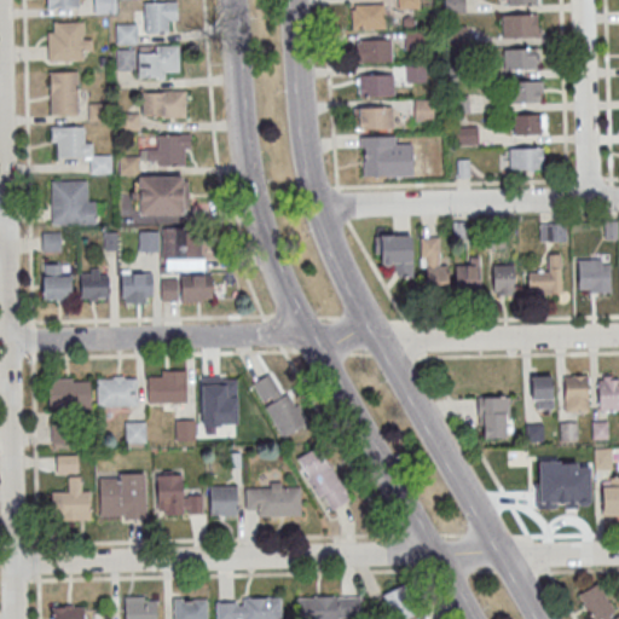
[(175,22),(175,3),(143,3),(143,34),(168,34),(168,22),(175,22)]
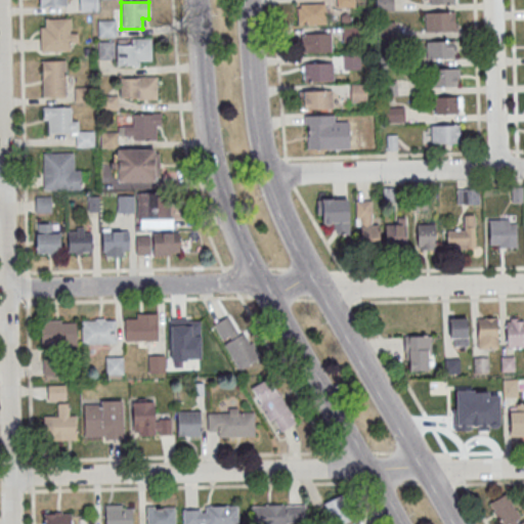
[(297,4),(297,26),(325,26),(325,4),(297,4)]
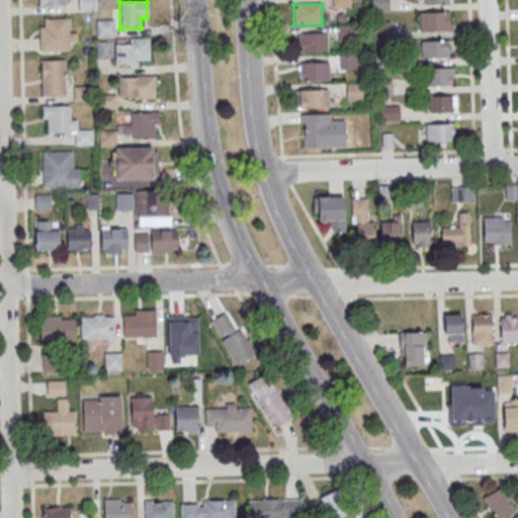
[(419,13),(419,31),(452,31),(452,13),(419,13)]
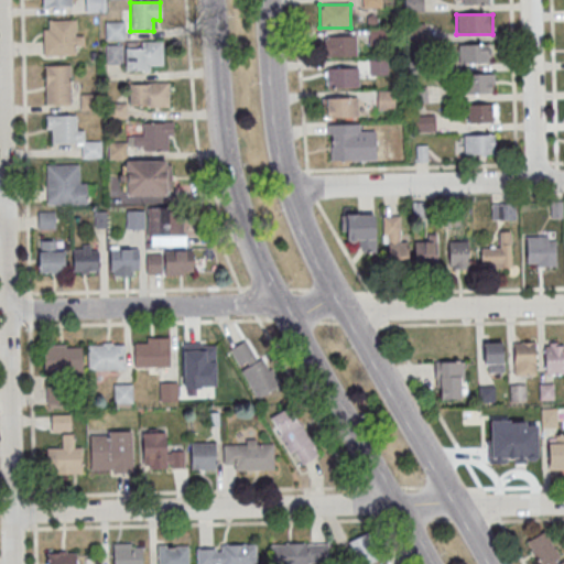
[(77,21),(43,21),(43,56),(77,56),(77,21)]
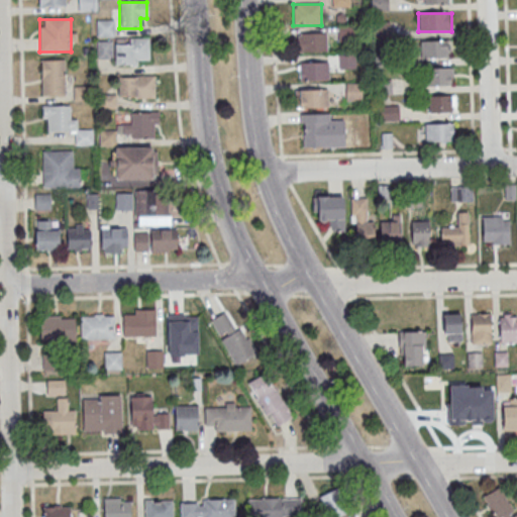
[(296,33),(296,52),(326,52),(326,33),(296,33)]
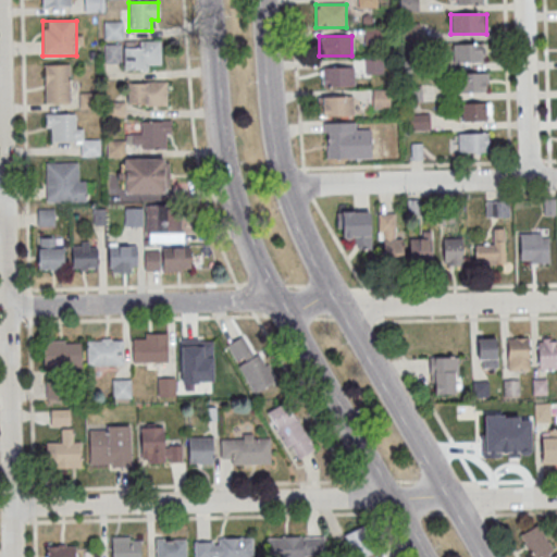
[(161,70),(161,41),(137,41),(137,48),(124,48),(124,70),(161,70)]
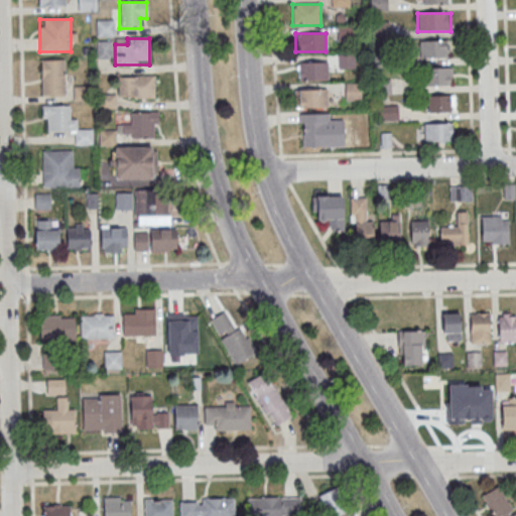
[(447,40),(418,40),(418,58),(447,58),(447,40)]
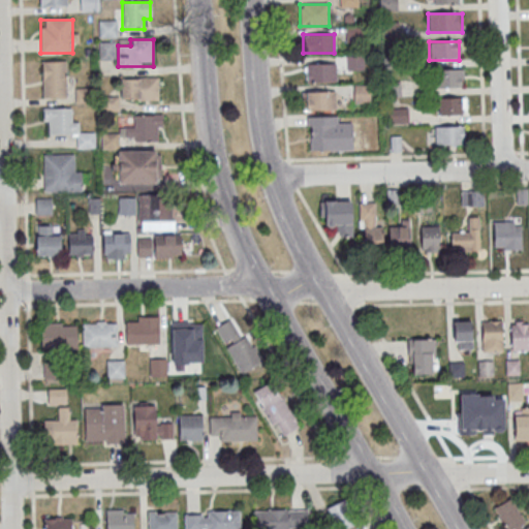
[(347,69),(363,69),(363,56),(347,56),(347,69)]
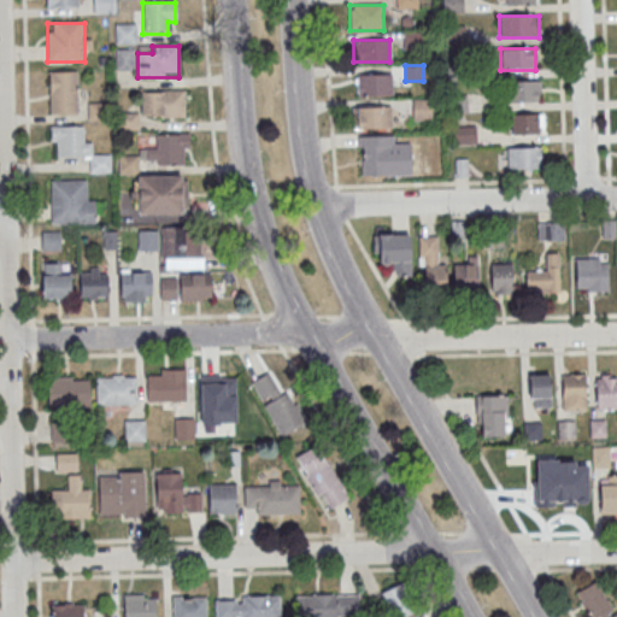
[(50,115),(76,115),(76,71),(50,71),(50,115)]
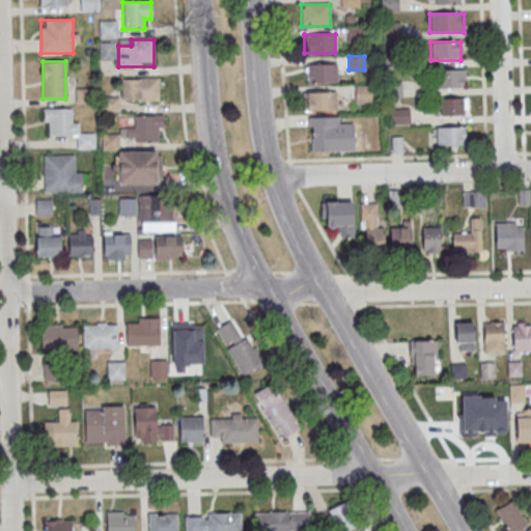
[(306,63),(306,82),(337,82),(337,63),(306,63)]
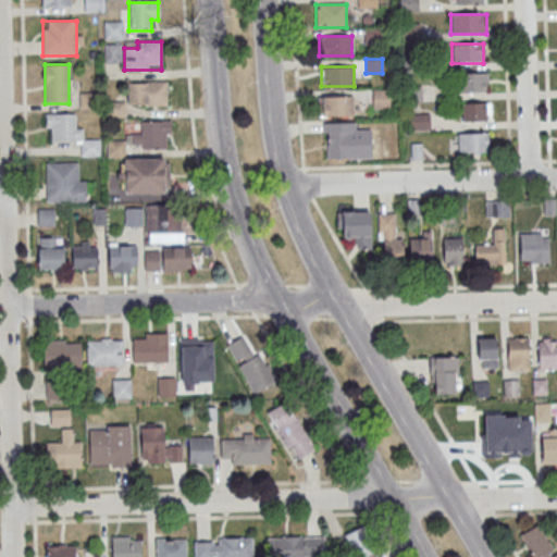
[(459,74),(459,93),(487,93),(487,74),(459,74)]
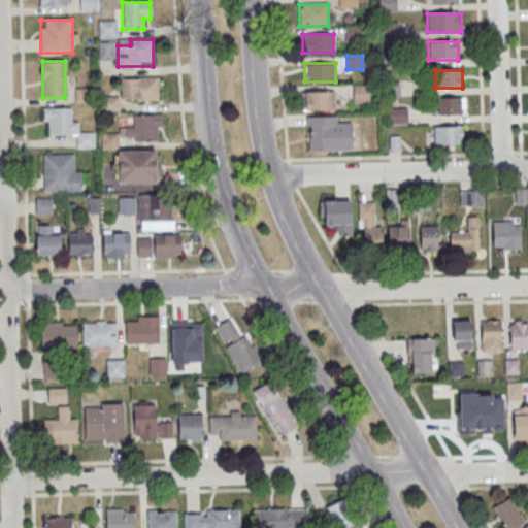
[(158,100),(158,78),(121,78),(121,100),(158,100)]
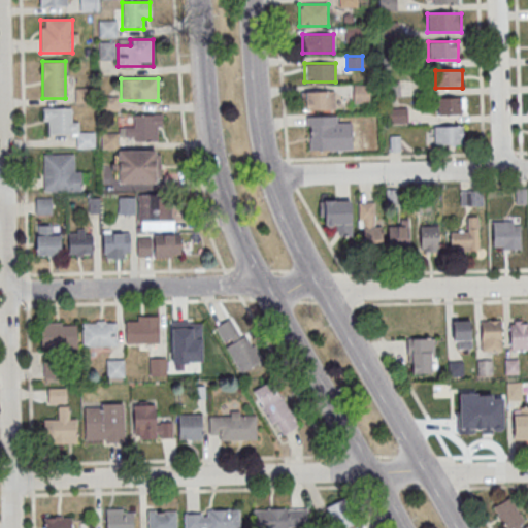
[(353,102),(369,102),(369,85),(353,85),(353,102)]
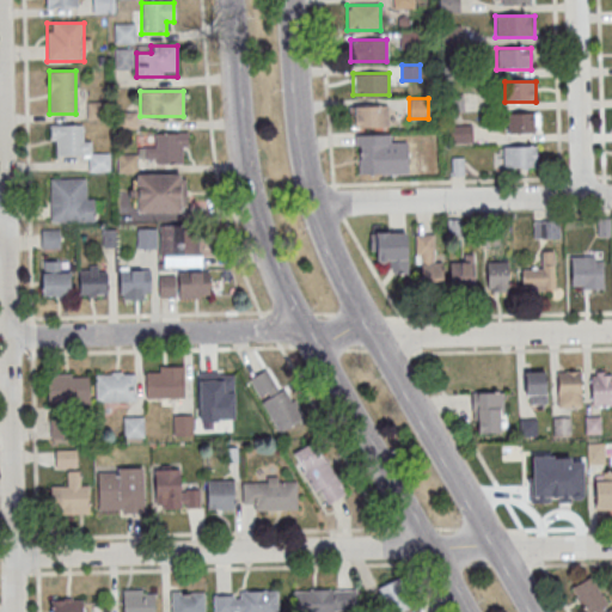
[(98,103),(87,105),(90,118),(101,117),(98,103)]
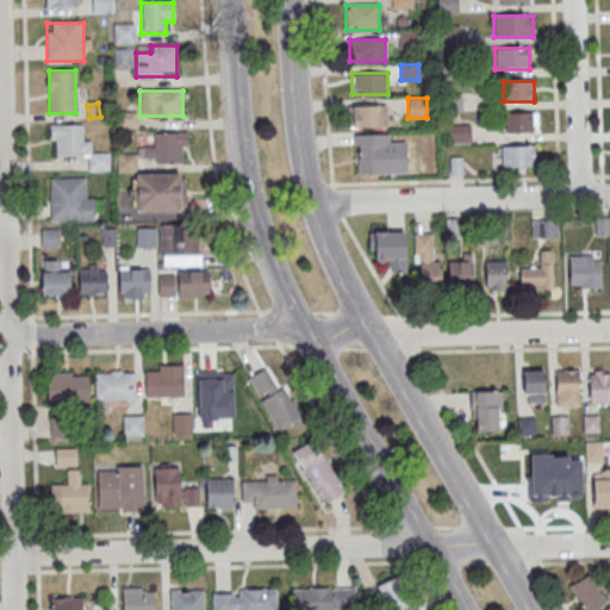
[(353,126),(386,126),(386,105),(353,105),(353,126)]
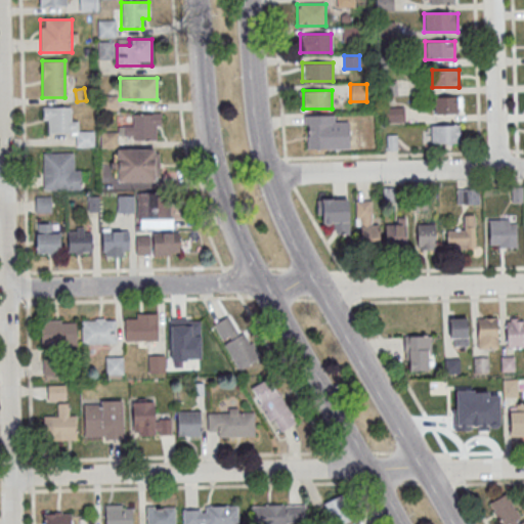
[(102,110),(115,108),(114,97),(101,99),(102,110)]
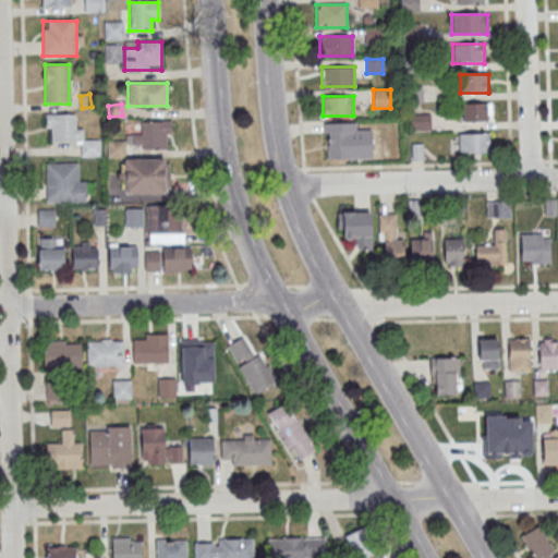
[(488,104),(461,104),(461,123),(488,123),(488,104)]
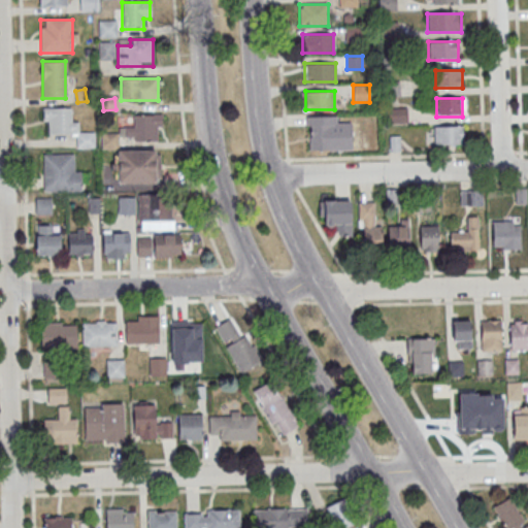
[(93,146),(93,136),(78,136),(78,121),(71,121),(71,108),(43,108),(44,135),(77,135),(78,146),(93,146)]
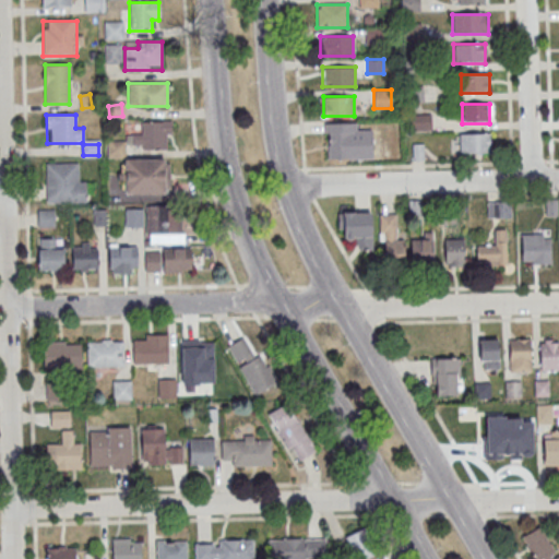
[(170,149),(170,121),(141,121),(141,134),(128,134),(128,149),(170,149)]
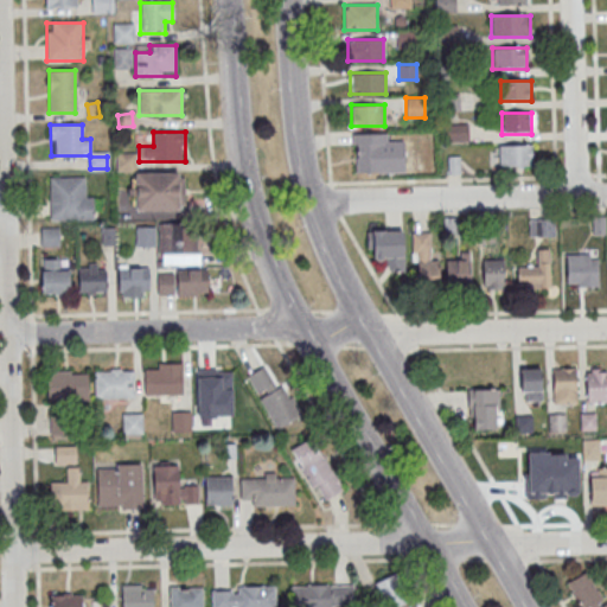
[(353,172),(384,172),(384,133),(353,133),(353,172)]
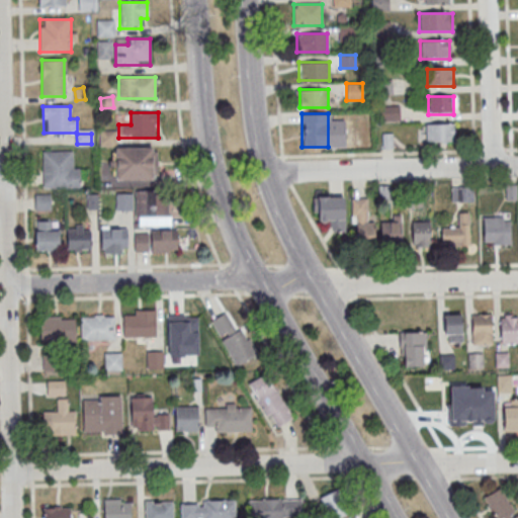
[(425,124),(425,143),(454,143),(454,124),(425,124)]
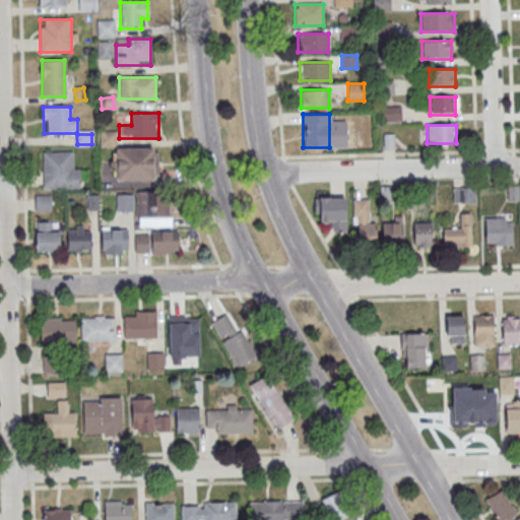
[(157,180),(157,147),(112,147),(112,180),(157,180)]
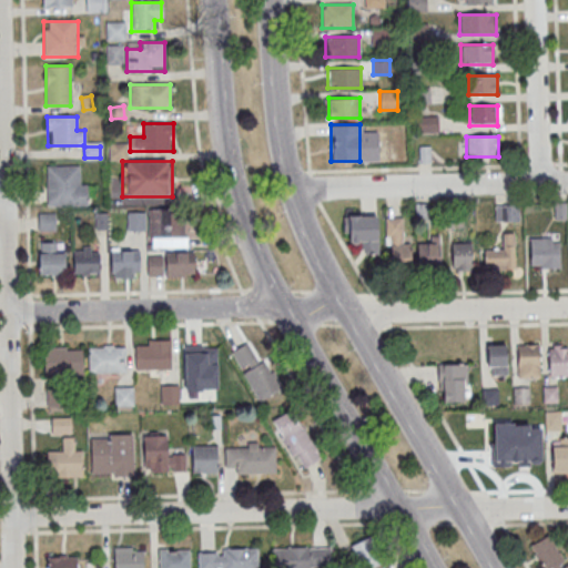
[(46,205),(87,205),(87,183),(79,183),(79,165),(46,165),(46,205)]
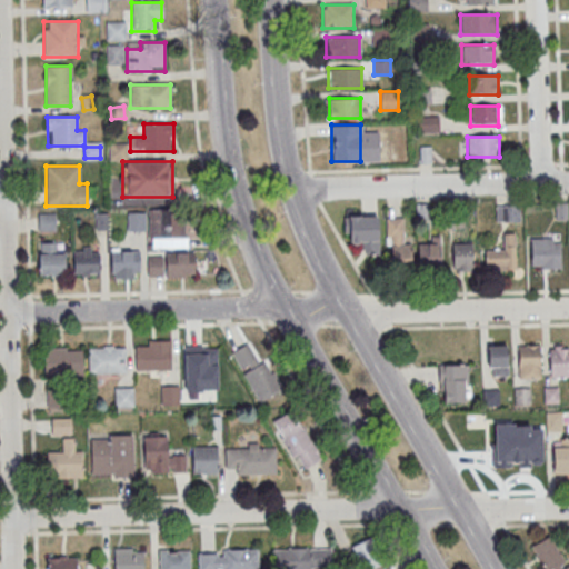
[(556,219),(567,219),(567,202),(556,202),(556,219)]
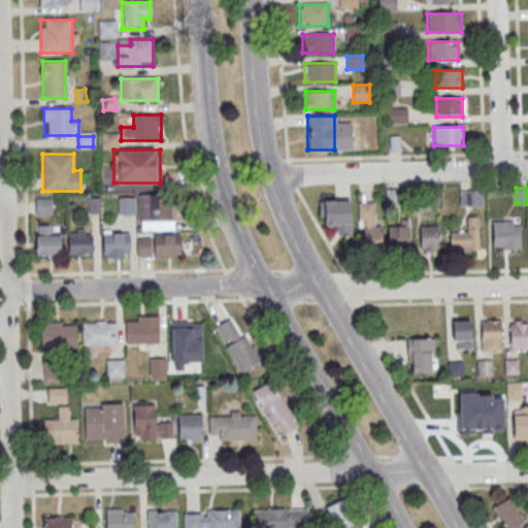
[(483,205),(483,190),(460,190),(460,205),(483,205)]
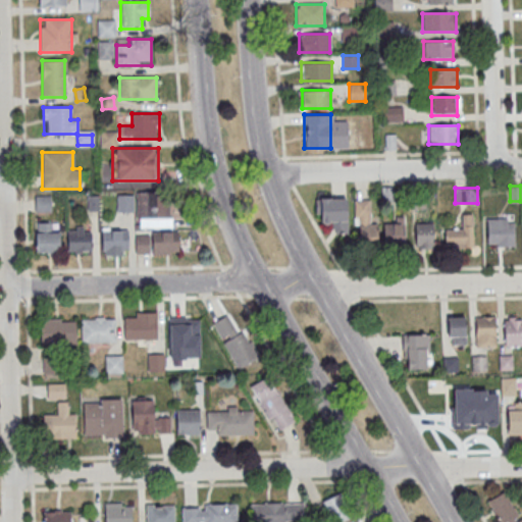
[(171,194),(137,194),(137,219),(171,219),(171,194)]
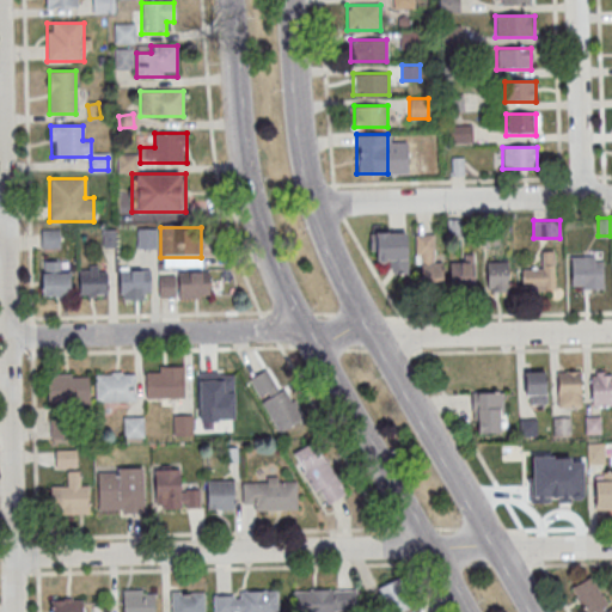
[(42,249),(59,249),(59,230),(42,230),(42,249)]
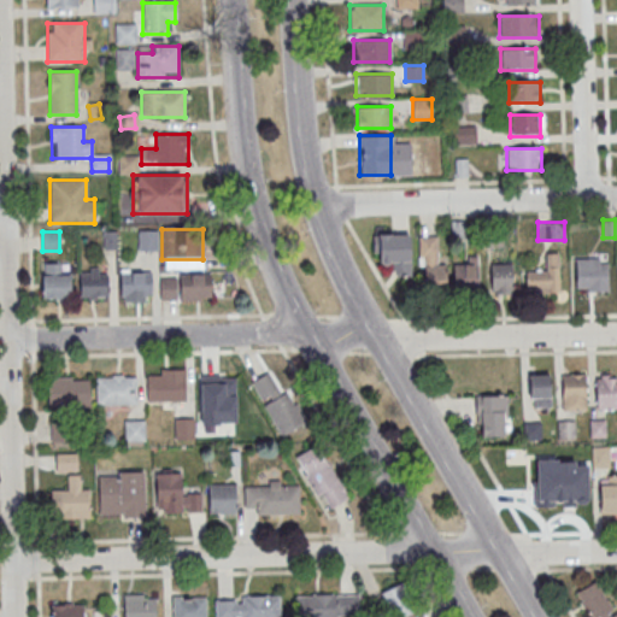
[(139,250),(157,248),(156,231),(139,231),(139,250)]
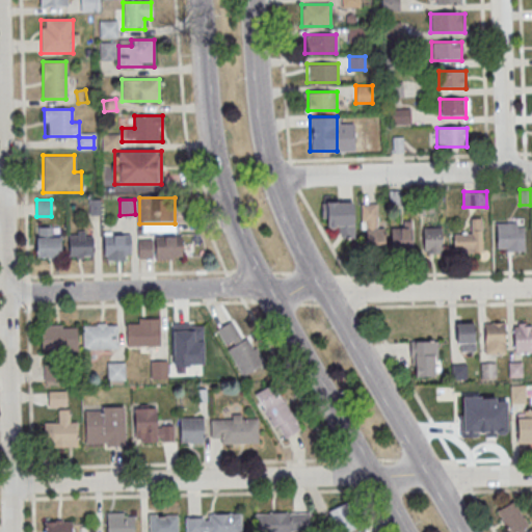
[(326,201),(353,200),(354,232),(336,232),(336,223),(327,224),(326,201)]
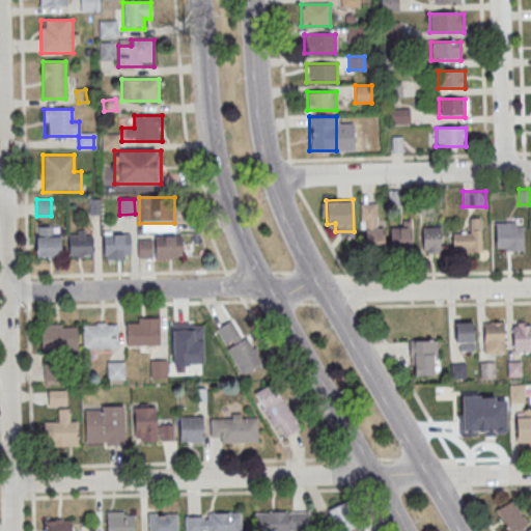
[(452,251),(481,251),(481,217),(470,217),(470,231),(452,231),(452,251)]
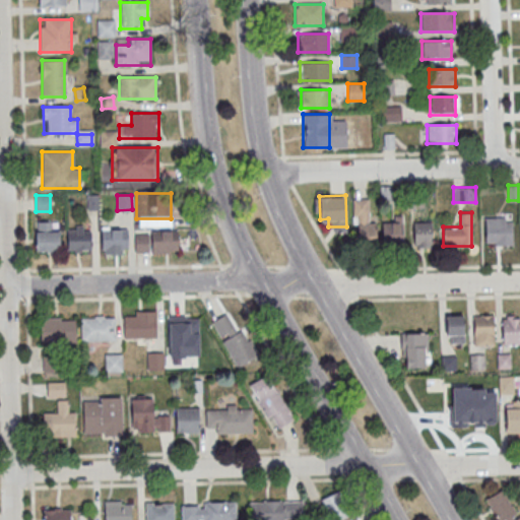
[(485,216),(505,216),(505,220),(512,220),(512,244),(495,245),(495,242),(485,242),(485,216)]
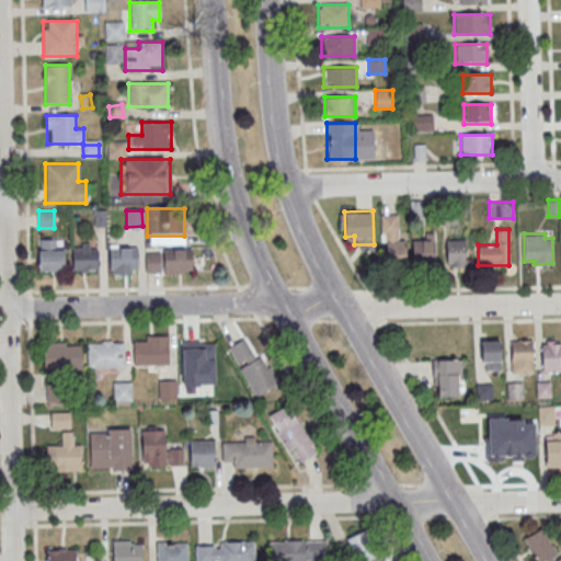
[(38,271),(63,271),(63,239),(38,239),(38,271)]
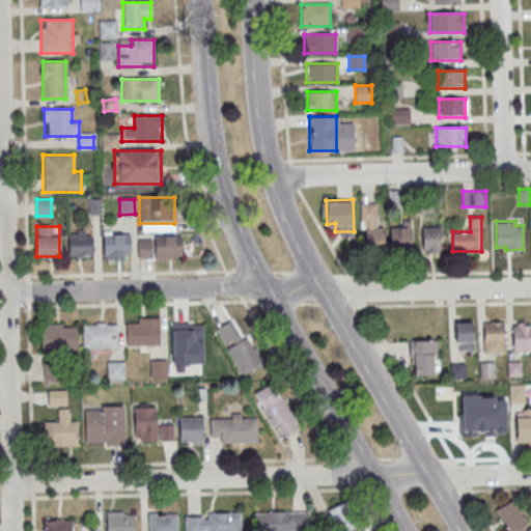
[(391,226),(410,226),(411,252),(392,253),(391,226)]
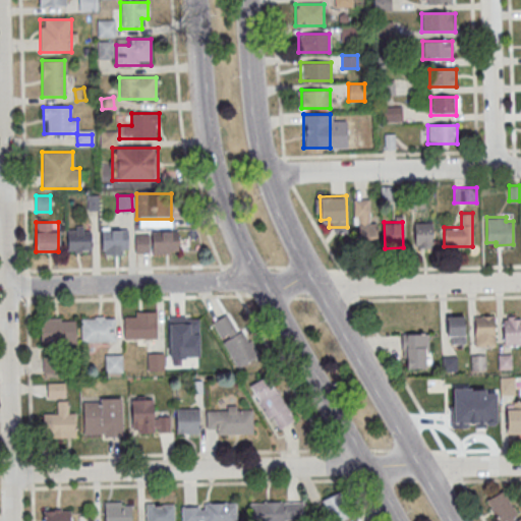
[(414,222),(431,222),(432,247),(415,247),(414,222)]
